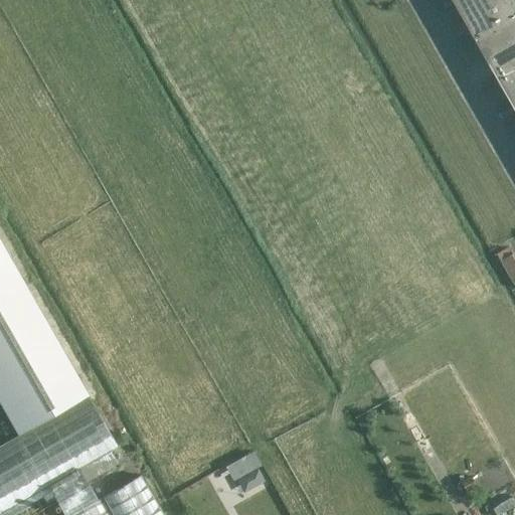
[(514,0),(454,0),(514,107),(514,0)]
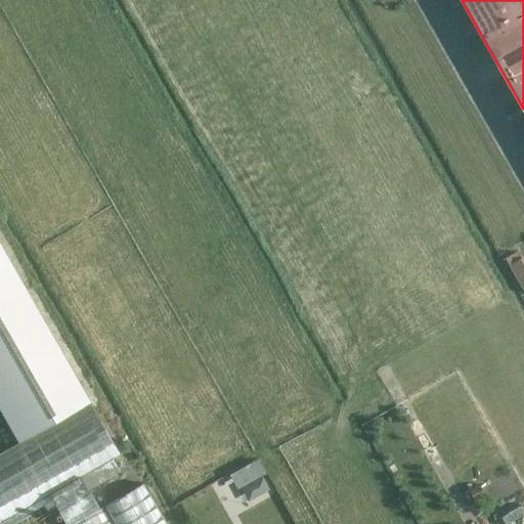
[(166,523),(143,484),(99,510),(88,490),(120,473),(112,460),(119,455),(0,246),(0,411),(17,443),(0,452),(0,523),(52,523),(46,513),(55,509),(63,523),(166,523)]
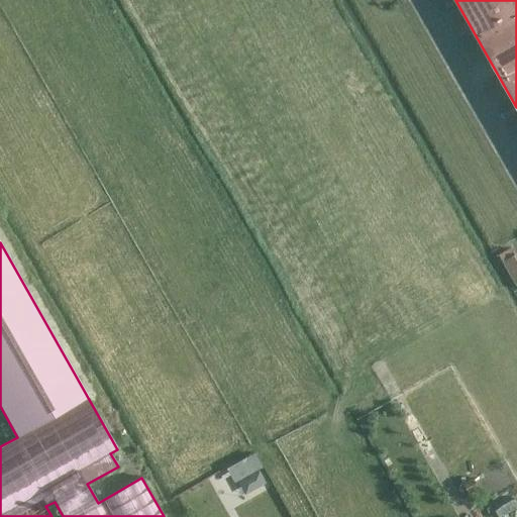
[(516,256),(503,264),(516,288),(516,256)]
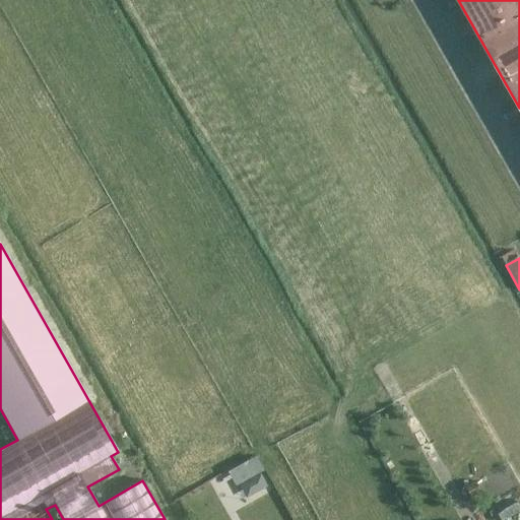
[(263,469),(250,477),(257,492),(271,483),(263,469)]
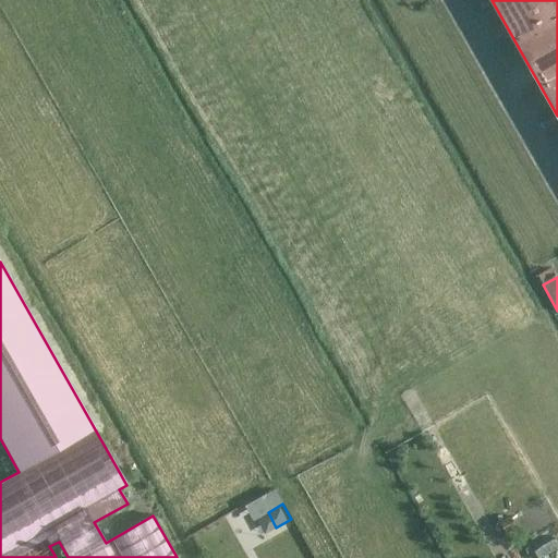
[(510,518),(498,524),(502,533),(516,525),(510,518)]
